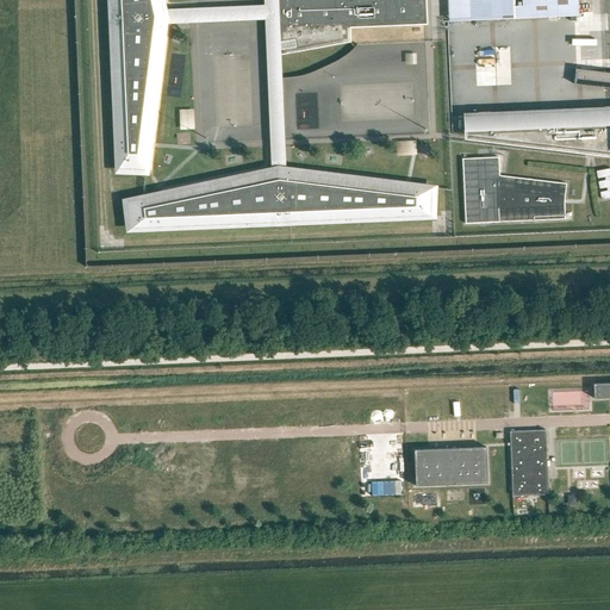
[(111,0),(118,169),(145,170),(165,17),(161,0),(111,0)]
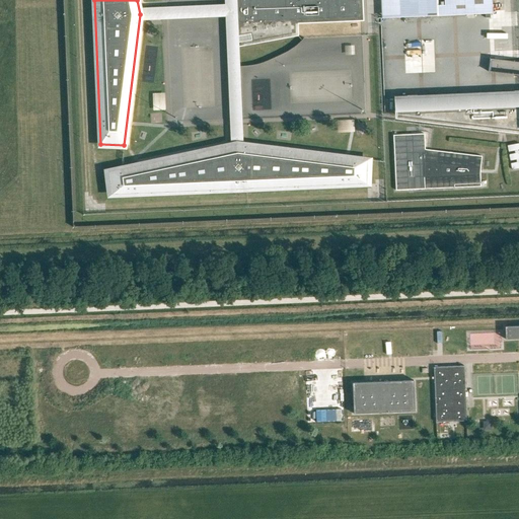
[(236,0),(237,11),(239,47),(298,36),(298,24),(363,21),(362,0),(236,0)]
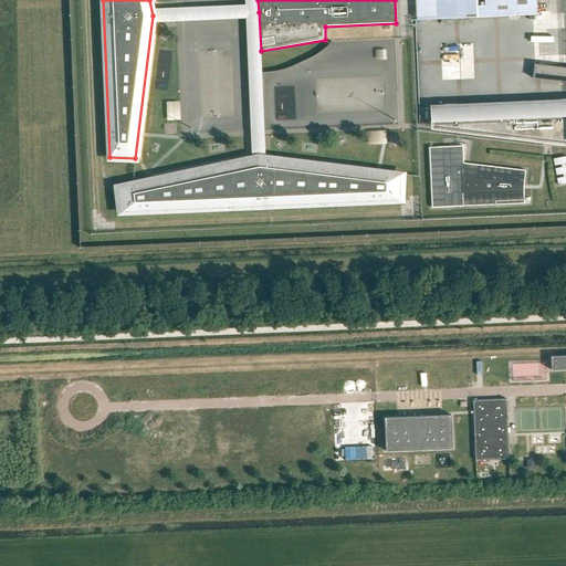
[(535,0),(426,0),(427,19),(486,17),(536,14),(535,0)]
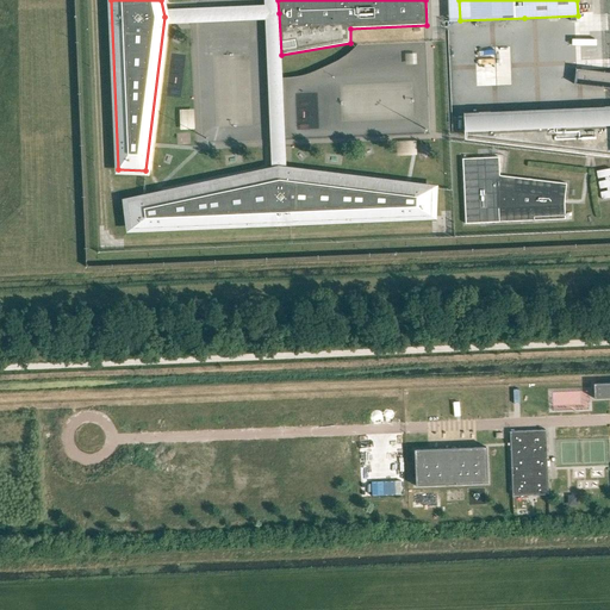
[(499,70),(478,72),(478,86),(510,85),(510,60),(499,60),(499,70)]
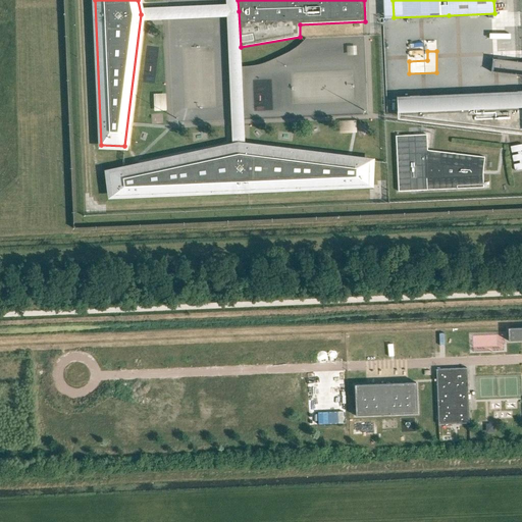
[(521,91),(397,97),(398,119),(521,134),(521,91)]
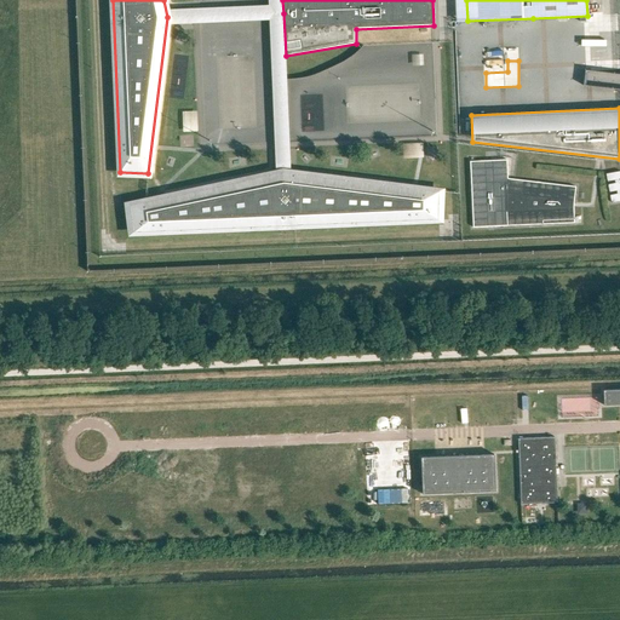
[(184,112),(185,131),(200,131),(199,110),(184,112)]
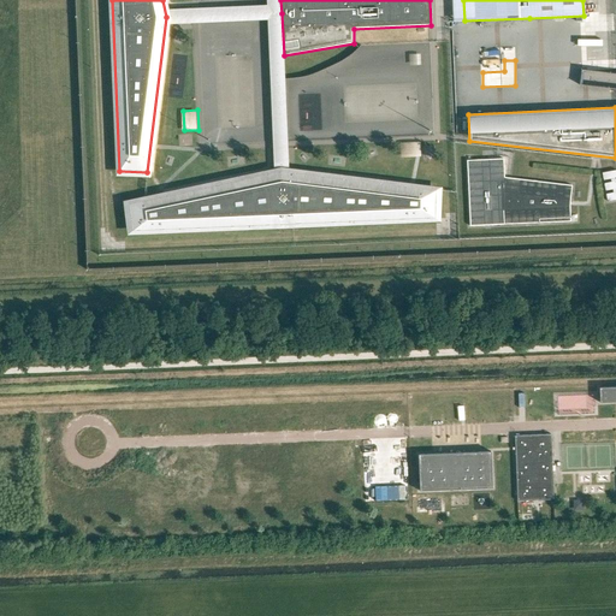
[(402,157),(422,155),(421,142),(401,142),(402,157)]
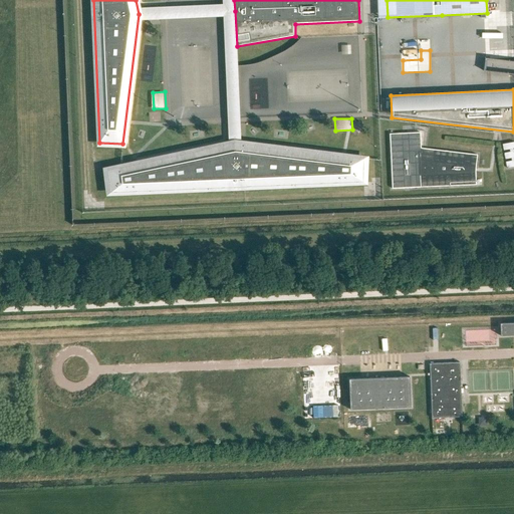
[(420,133),(390,134),(393,189),(476,185),(476,172),(476,168),(478,155),(421,149),(420,133)]
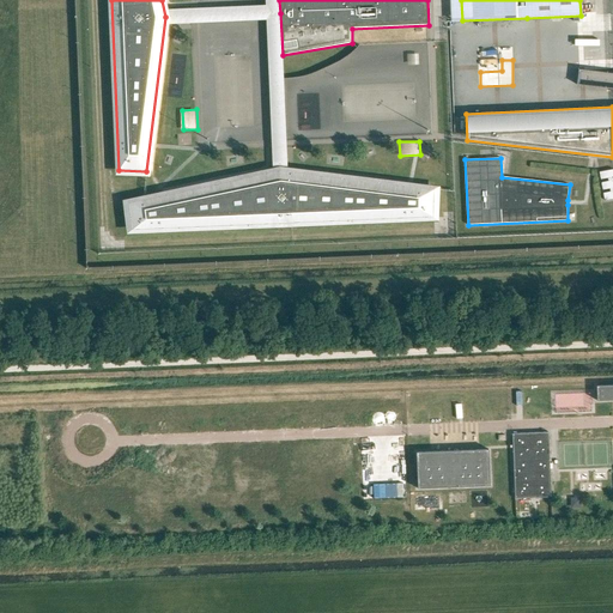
[(612,169),(600,173),(601,180),(607,178),(608,182),(601,183),(602,190),(610,189),(611,192),(604,193),(605,200),(612,198),(612,169)]
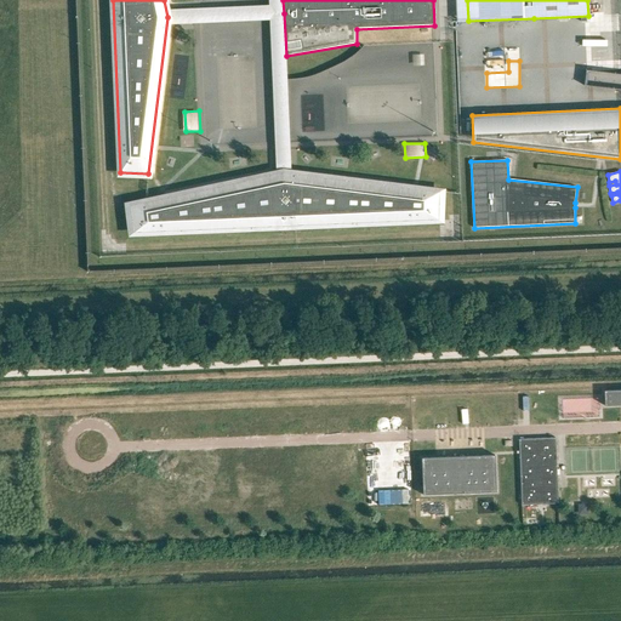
[(439,192),(284,172),(130,205),(134,233),(438,220),(439,192)]
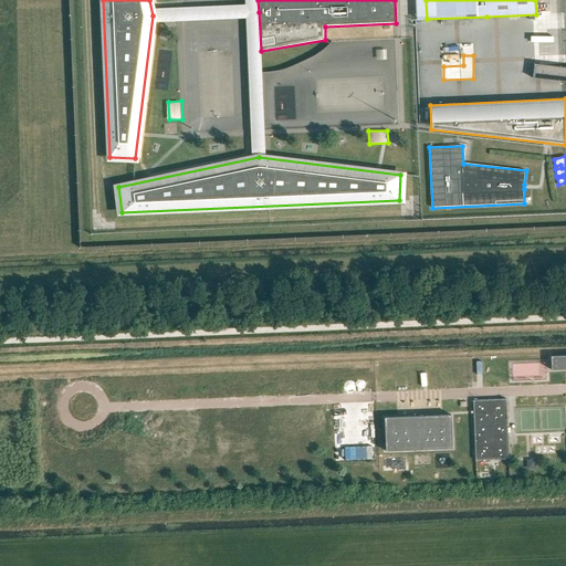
[(565,356),(552,357),(553,370),(565,369),(565,356)]
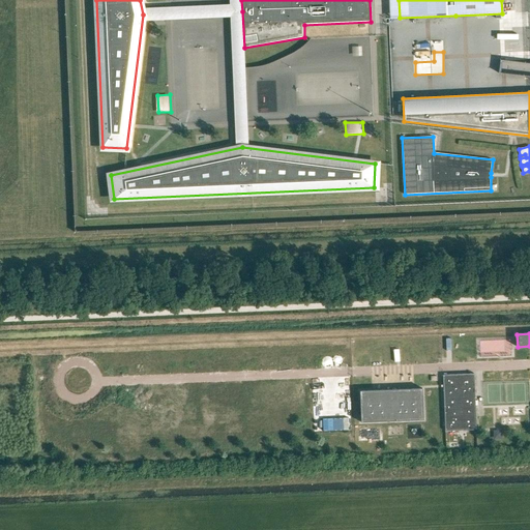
[(475,375),(443,376),(446,432),(477,431),(475,375)]
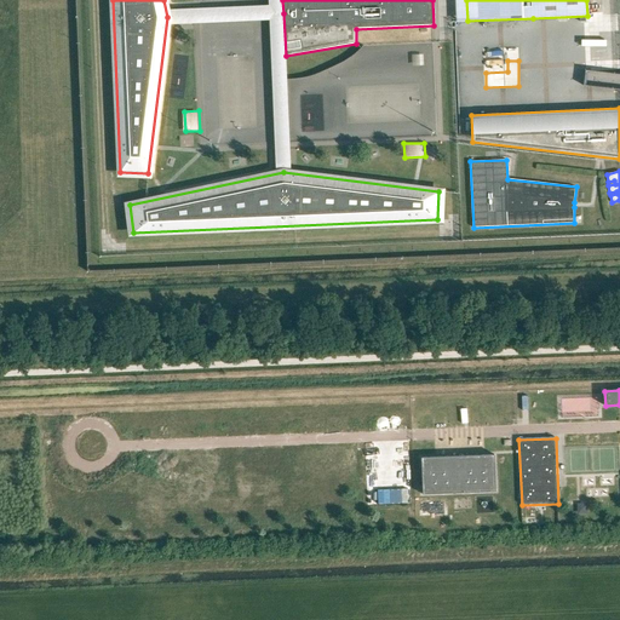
[(497,492),(495,455),(422,459),(424,495),(497,492)]
